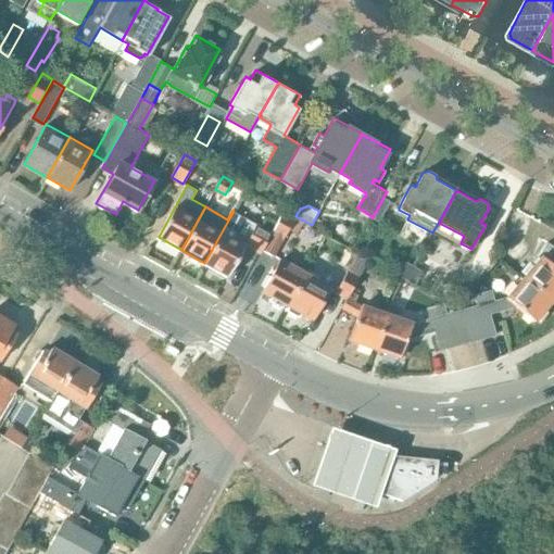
[(262,251),(263,249),(272,231),(234,211),(204,263),(228,276),(247,242),(262,251)]
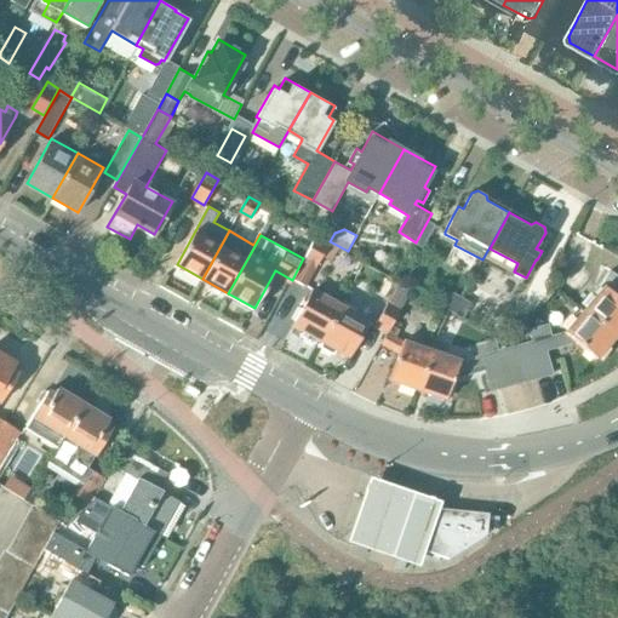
[(330,242),(316,235),(293,278),(307,284),(330,242)]
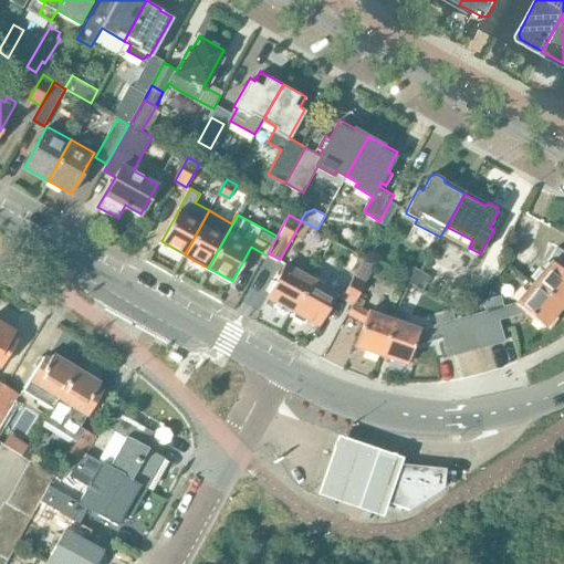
[(534,282),(563,306),(563,270),(561,268),(563,263),(563,249),(560,247),(552,260),(534,282)]
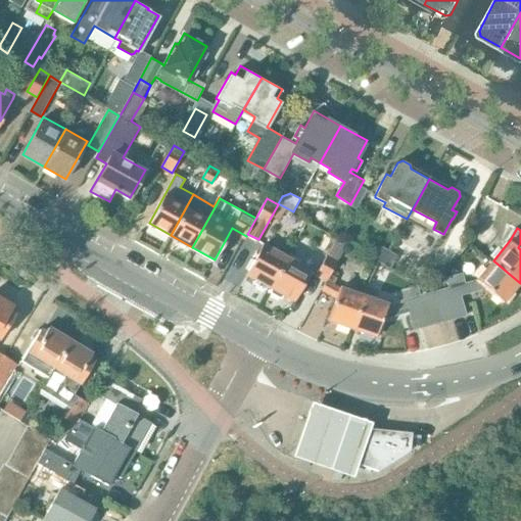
[(271,287),(288,256),(265,243),(247,274),(257,280),(257,283),(266,288),(269,286),(271,287)]
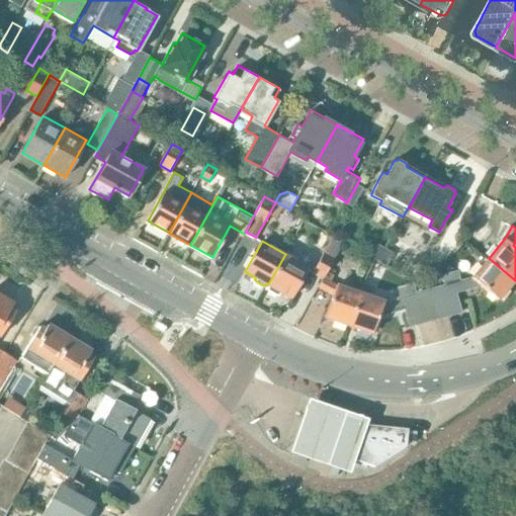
[(379,259),(387,246),(377,241),(370,254),(379,259)]
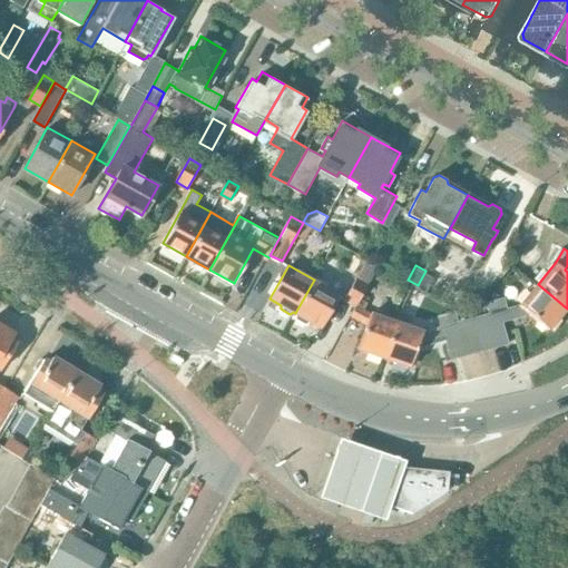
[(358,305),(375,272),(369,268),(365,275),(360,272),(345,299),(358,305)]
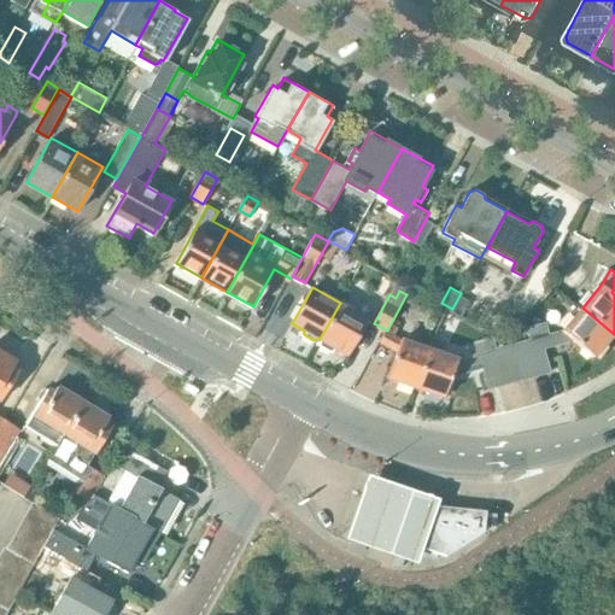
[(461,293),(452,309),(463,315),(472,299),(461,293)]
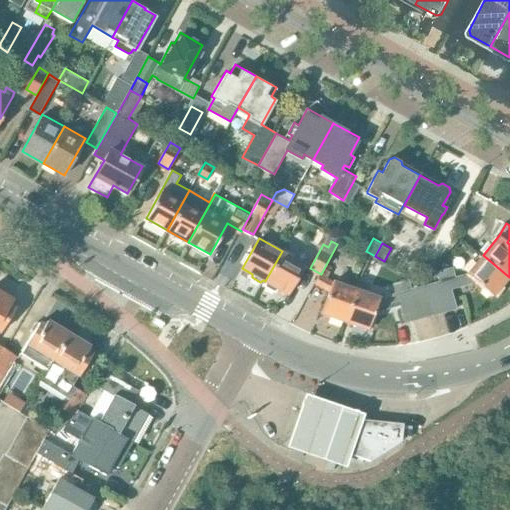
[(304,264),(282,251),(265,281),(266,282),(266,286),(275,291),(278,288),(288,294),(304,264)]
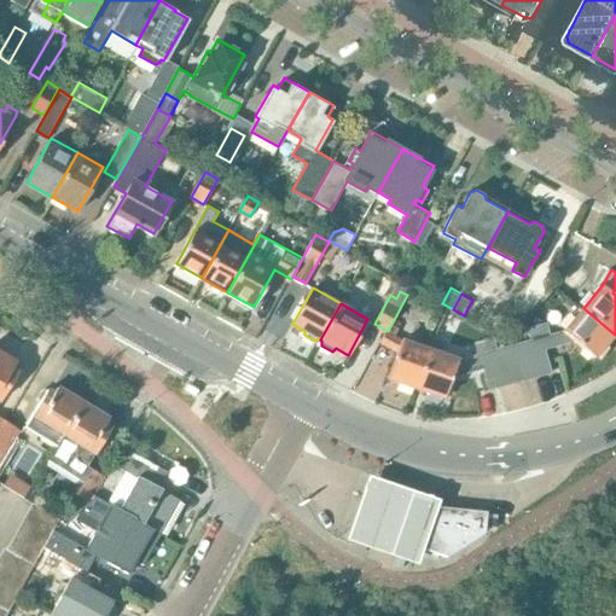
[(615,335),(583,308),(564,330),(552,333),(550,321),(530,326),(534,338),(544,336),(546,347),(575,338),(596,356),(615,335)]
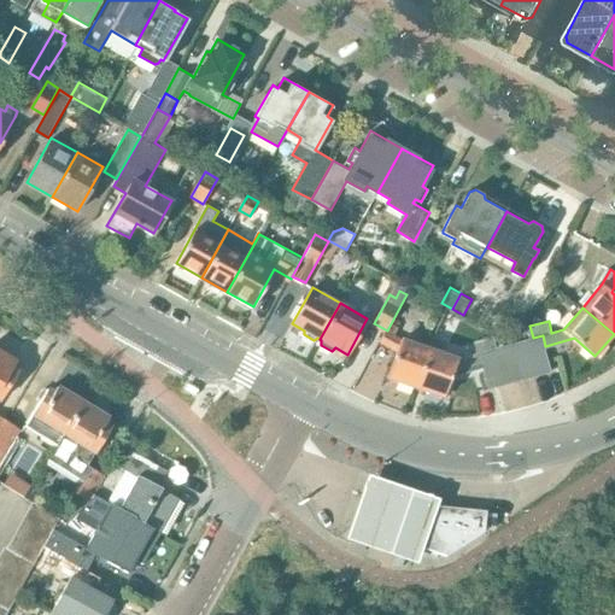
[(402,339),(387,331),(381,340),(398,350),(388,378),(416,387),(431,349),(402,339)]
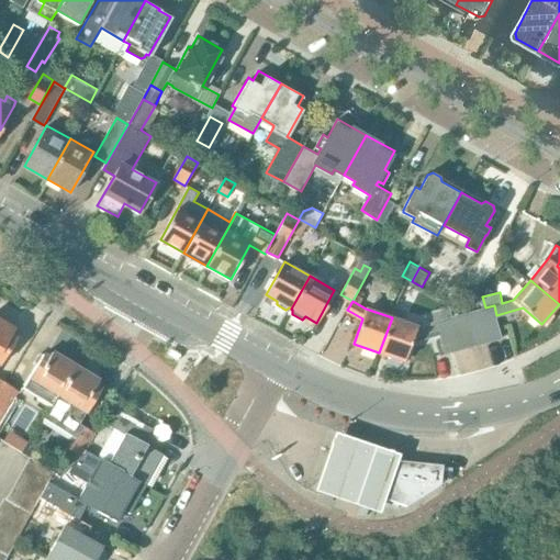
[(438,321),(454,316),(450,305),(434,310),(436,321),(417,326),(392,317),(379,353),(404,361),(412,340),(440,332),(438,321)]
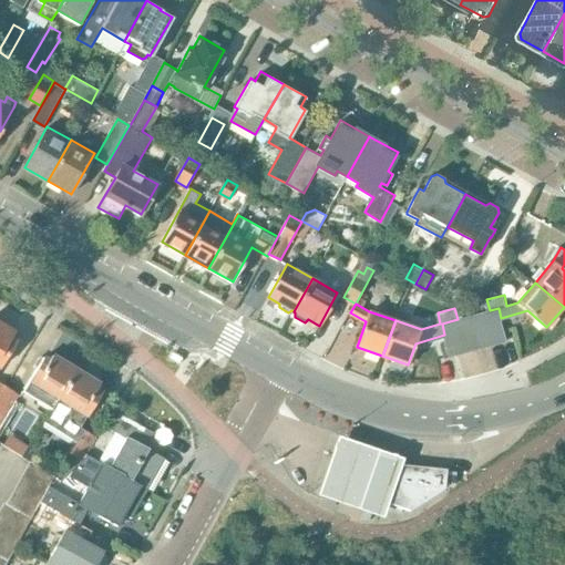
[(506,340),(501,318),(499,308),(490,310),(458,319),(442,324),(444,335),(451,356),(452,356),(452,355),(505,340),(505,341),(506,340)]
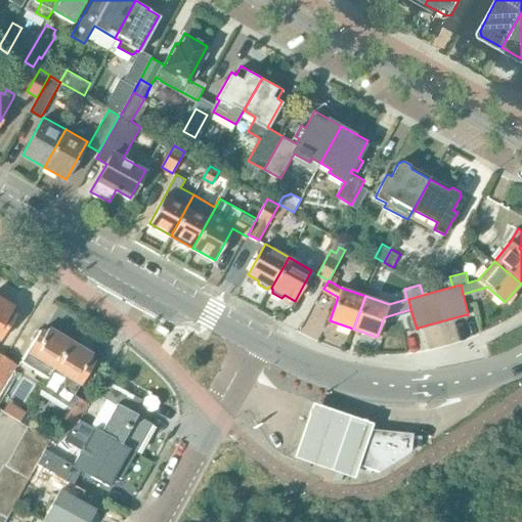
[(0,363),(4,356),(0,353),(0,341),(2,339),(0,338),(14,315),(9,311),(12,306),(0,298),(0,363)]
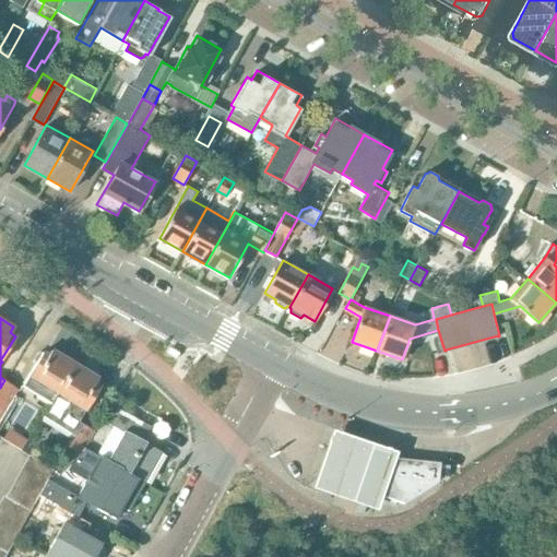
[(54,399),(75,364),(51,350),(48,356),(43,352),(28,375),(30,375),(25,380),(54,399)]
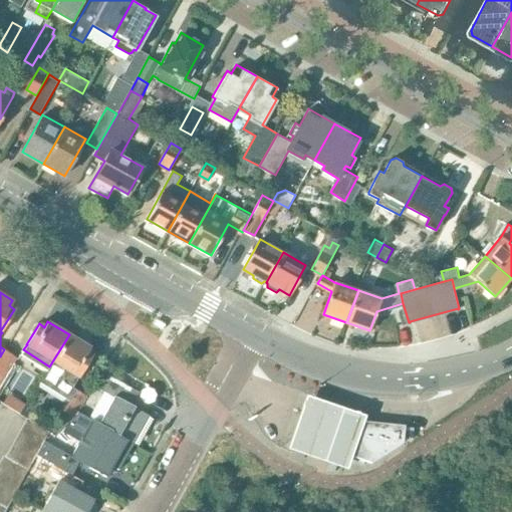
[(90,347),(69,334),(49,366),(50,366),(41,381),(68,399),(61,409),(74,417),(87,396),(73,387),(79,377),(92,356),(87,353),(90,347)]
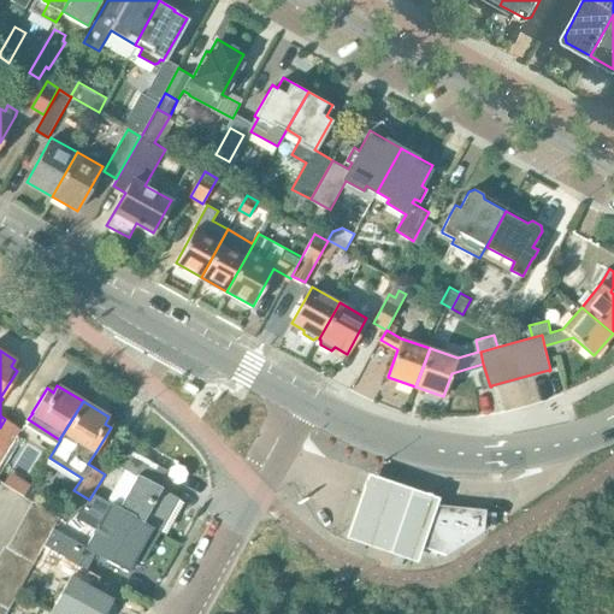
[(0,427),(0,476),(24,437),(16,432),(19,427),(5,419),(0,427)]
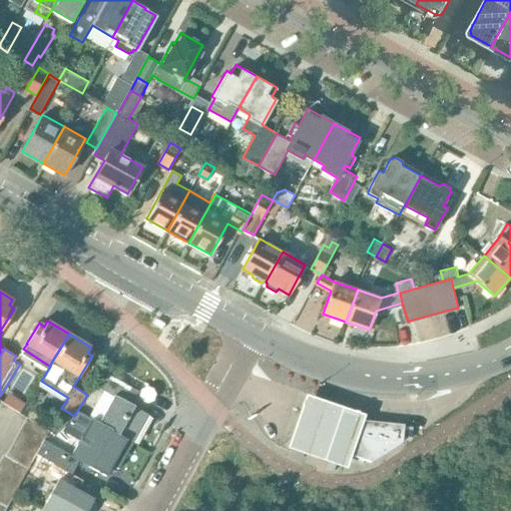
[(100,422),(128,438),(135,442),(150,414),(132,404),(140,390),(108,373),(100,388),(114,396),(100,422)]
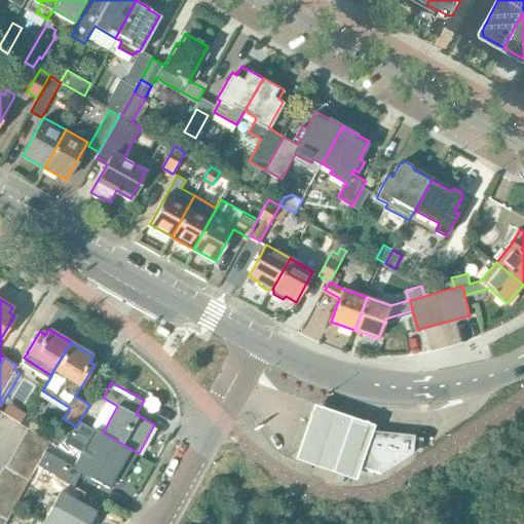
[(375,426),(313,406),(295,462),(356,483),(375,426)]
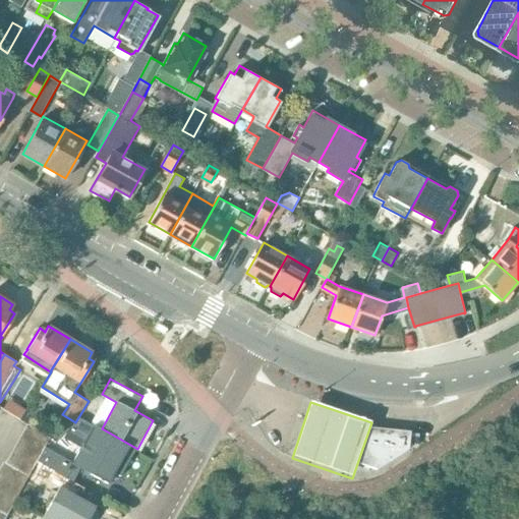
[(25,434),(46,445),(51,436),(32,423),(25,434)]
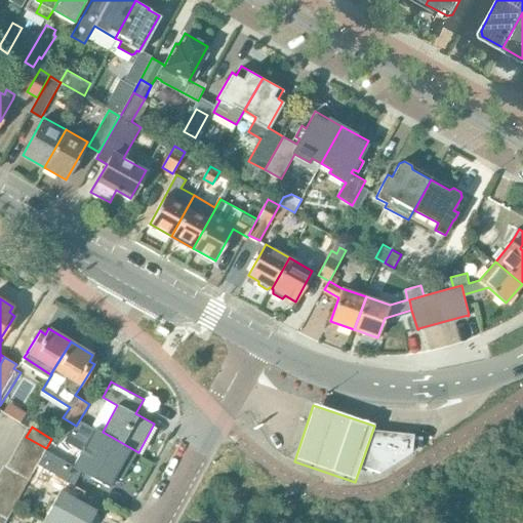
[(111,485),(131,448),(103,432),(95,428),(75,465),(46,449),(41,457),(38,464),(56,474),(75,484),(83,470),(111,485)]
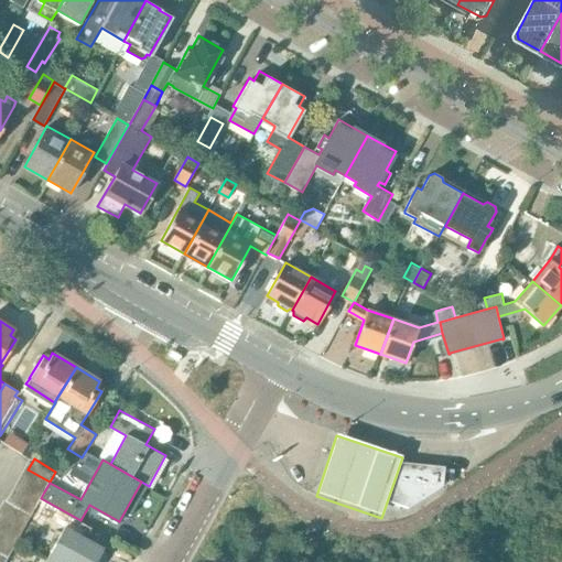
[(404,462),(404,461),(401,461),(401,462),(396,461),(384,497),(382,496),(381,499),(384,499),(385,498),(409,507),(443,485),(445,466),(404,462)]
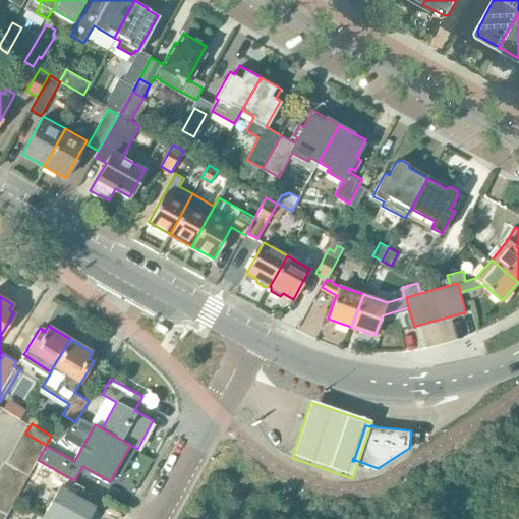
[(41,454),(46,446),(46,445),(25,434),(20,443),(41,454)]
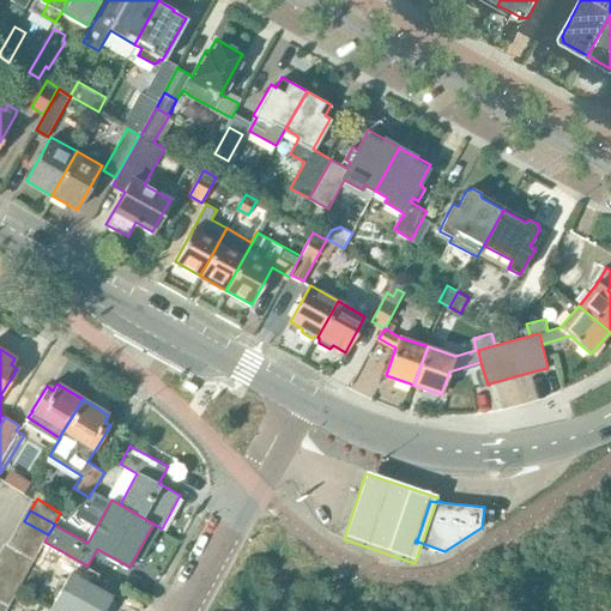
[(42,545),(44,542),(48,534),(24,521),(18,532),(42,545)]
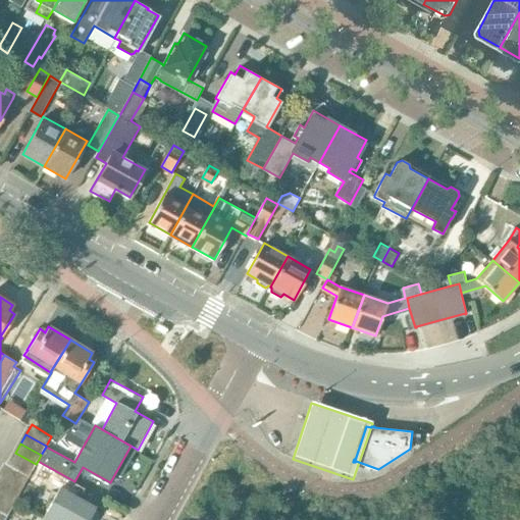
[(36,464),(15,453),(10,462),(31,473),(36,464)]
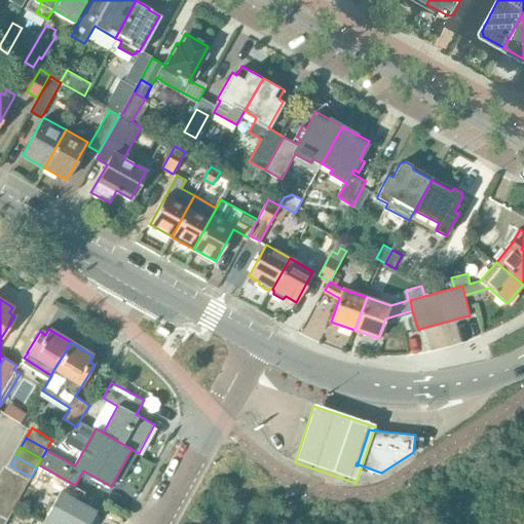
[(31,477),(10,465),(8,464),(2,475),(25,487),(31,477)]
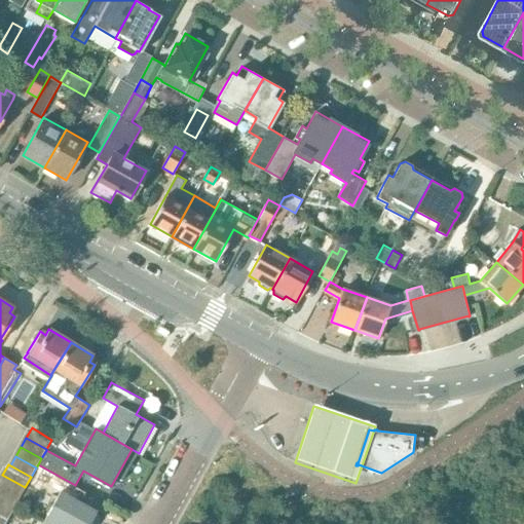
[(2,475),(0,479),(0,486),(20,497),(25,487),(2,475)]
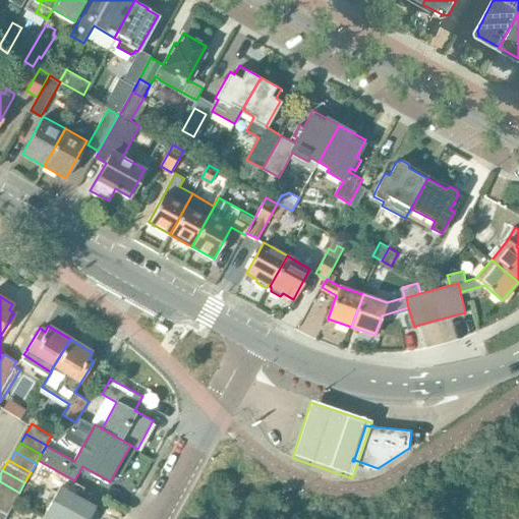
[(45,515),(53,518),(88,518),(96,506),(69,491),(74,480),(56,470),(50,481),(60,487),(45,515)]
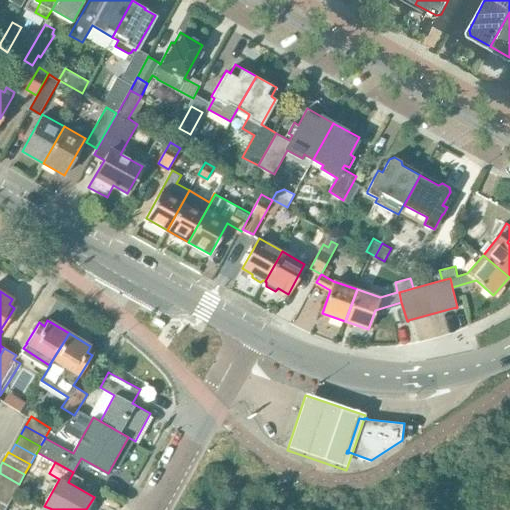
[(0,485),(14,494),(19,484),(0,473),(0,485)]
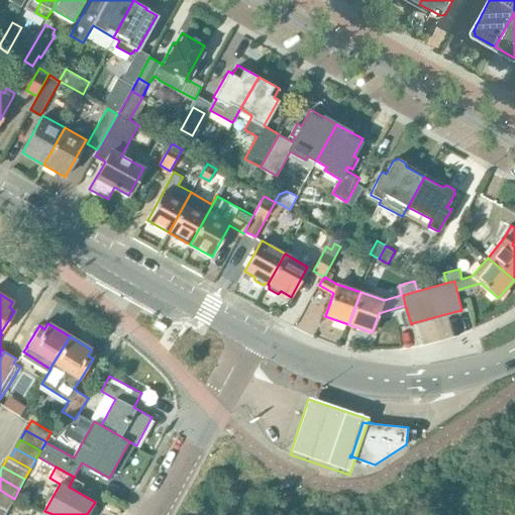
[(14,499),(0,490),(0,503),(9,508),(14,499)]
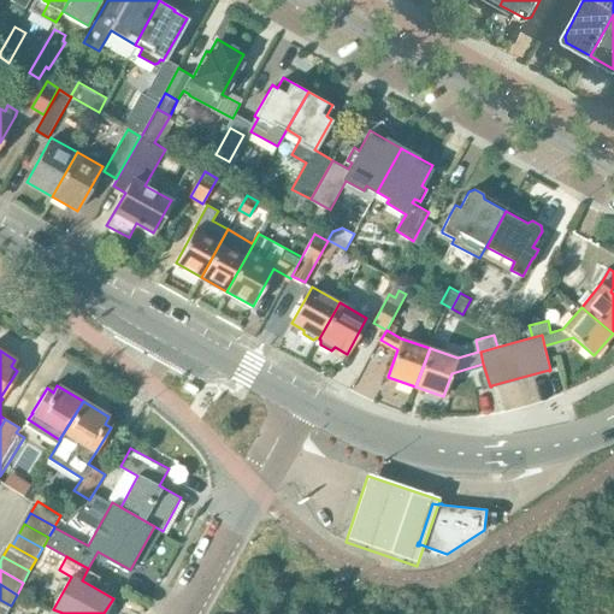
[(6,613),(11,606),(0,600),(0,613),(6,613)]
